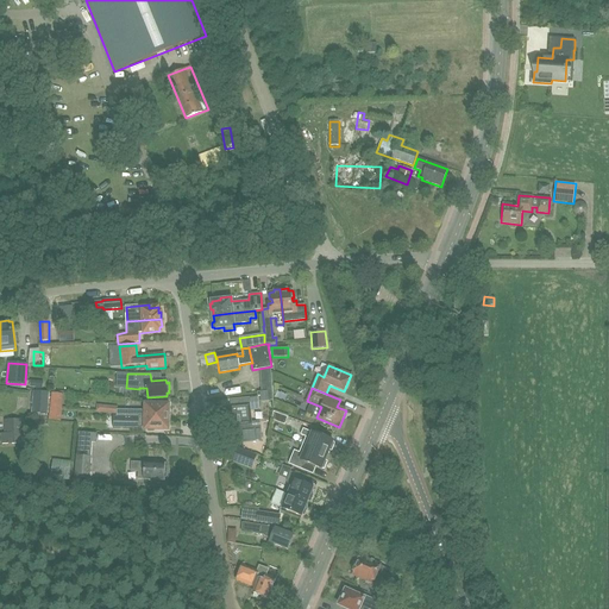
[(48,414),(49,393),(33,391),(31,413),(48,414)]
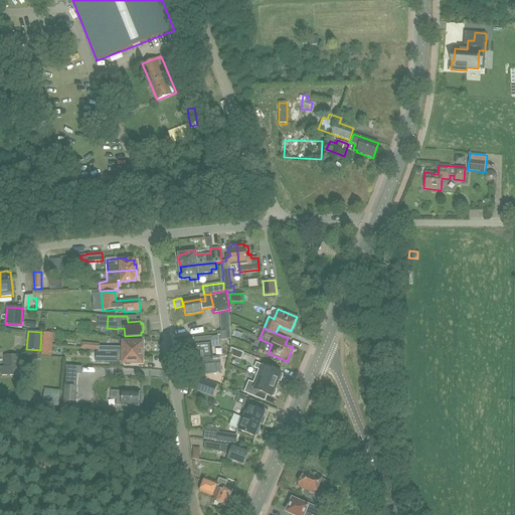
[(230,339),(230,331),(221,332),(217,332),(218,336),(194,338),(195,344),(188,344),(190,361),(194,361),(195,368),(204,367),(204,374),(221,372),(220,365),(221,365),(220,357),(213,357),(212,347),(219,346),(218,340),(230,339)]
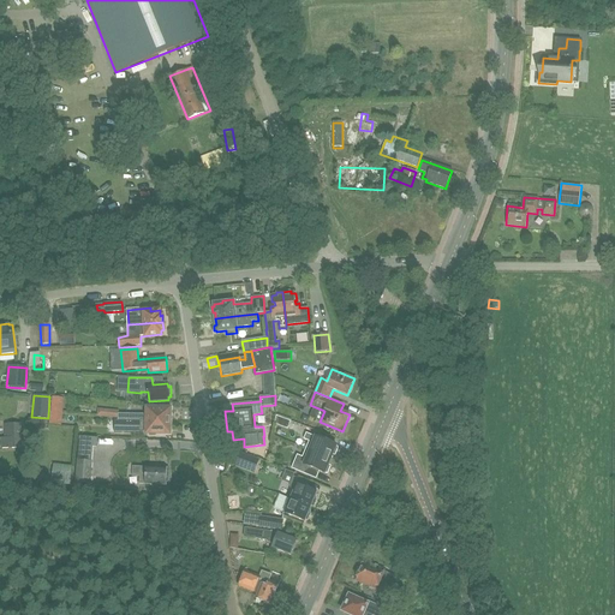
[(64,399),(52,398),(51,411),(63,412),(64,399)]
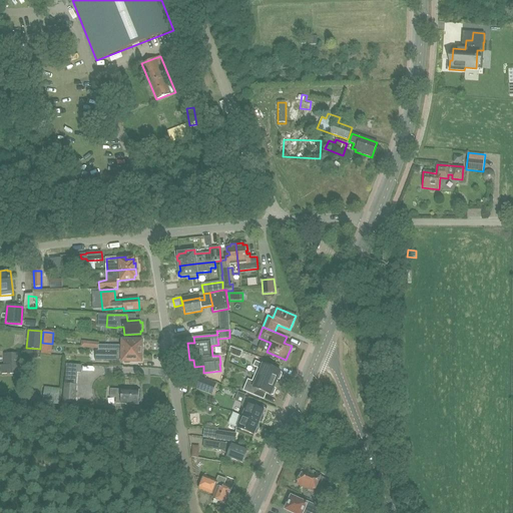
[(103,351),(141,352),(141,342),(123,341),(123,346),(98,345),(98,343),(81,341),(81,347),(98,349),(103,350),(103,351)]
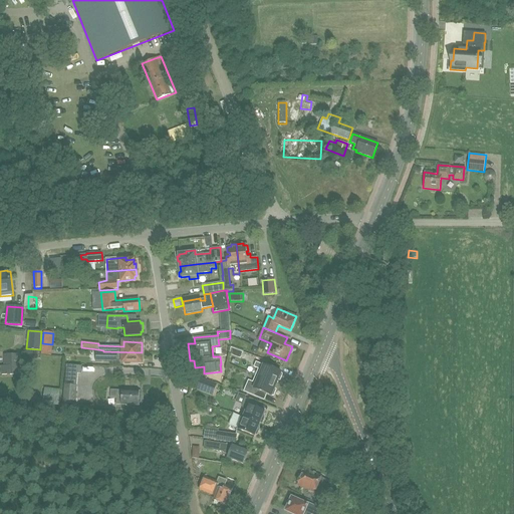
[(51,349),(52,344),(42,343),(41,354),(49,355),(49,349),(51,349)]
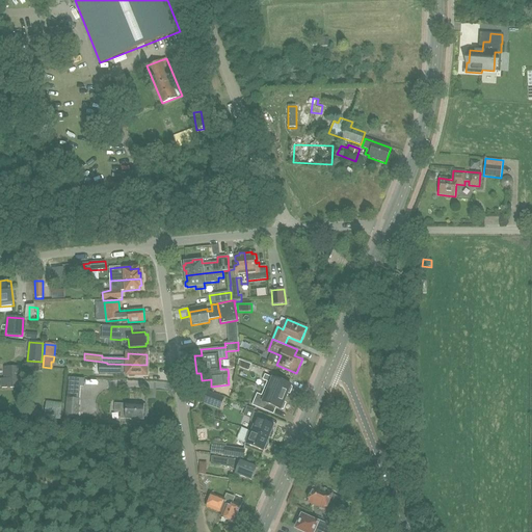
[(239,360),(237,367),(248,371),(251,365),(239,360)]
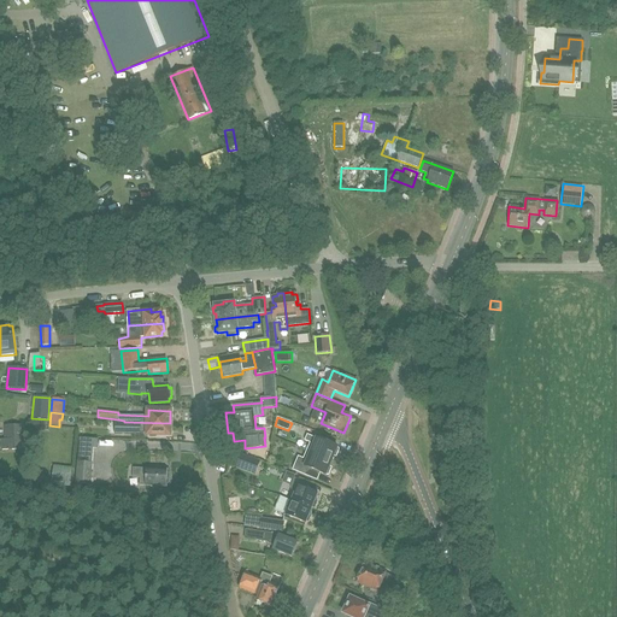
[(170,435),(170,423),(124,422),(124,421),(118,419),(118,428),(148,429),(148,434),(170,435)]
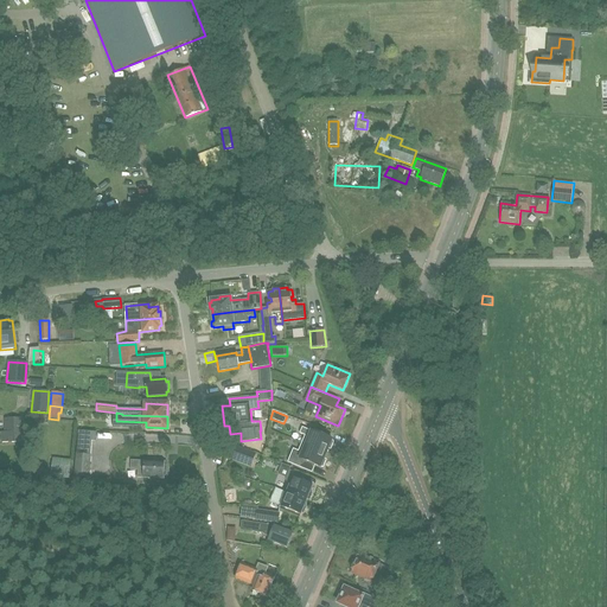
[(21,442),(20,419),(5,419),(5,433),(1,433),(1,442),(21,442)]
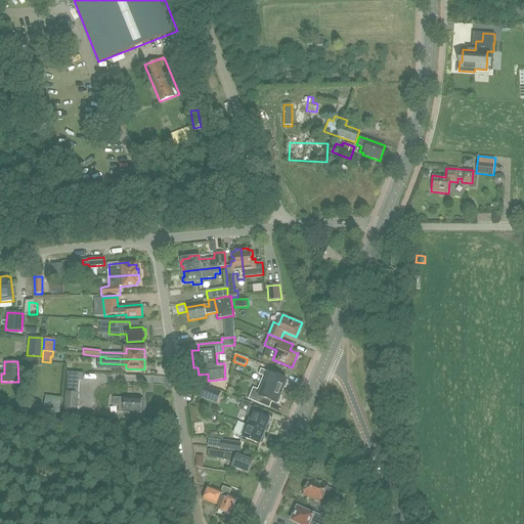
[(288,380),(268,372),(267,372),(261,369),(259,375),(263,377),(260,383),(282,392),(285,388),(286,388),(289,382),(287,381),(288,380)]
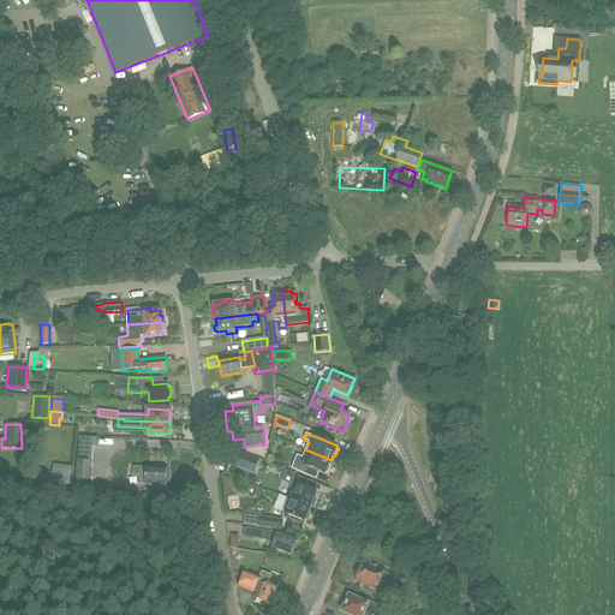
[(332,460),(305,449),(302,458),(297,455),(291,469),(316,479),(320,472),(326,475),(326,473),(327,475),(330,466),(329,465),(332,460)]
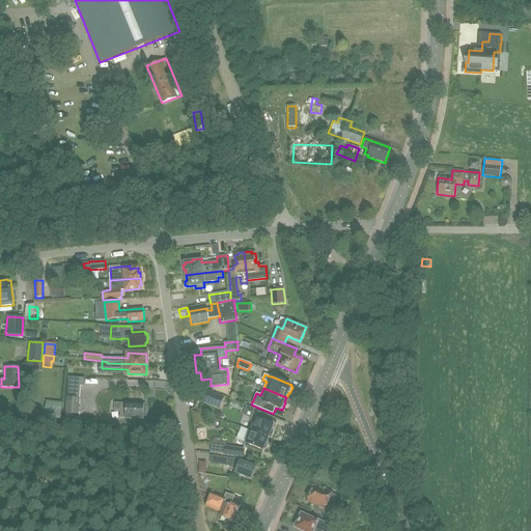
[(220,406),(224,397),(206,390),(202,398),(220,406)]
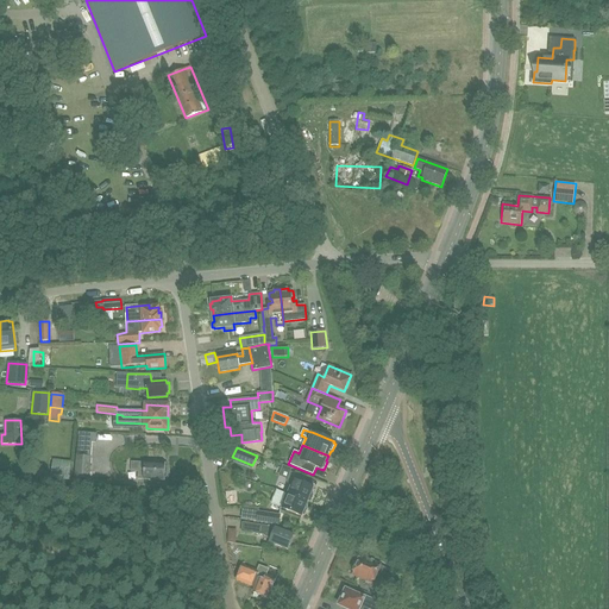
[(92,457),(92,450),(77,449),(76,454),(74,477),(89,478),(90,457),(92,457)]
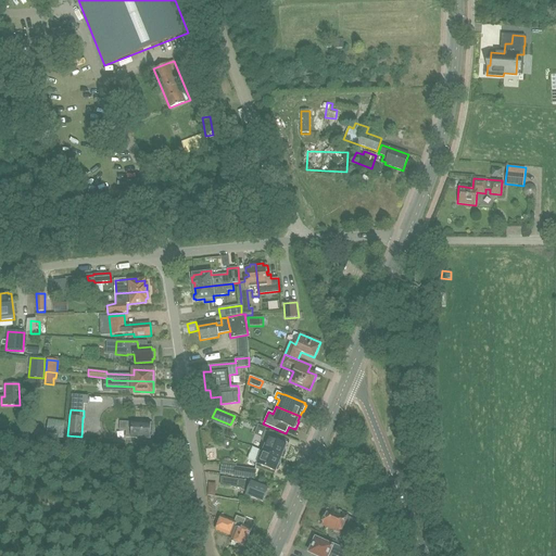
[(62,440),(64,421),(48,419),(46,438),(62,440)]
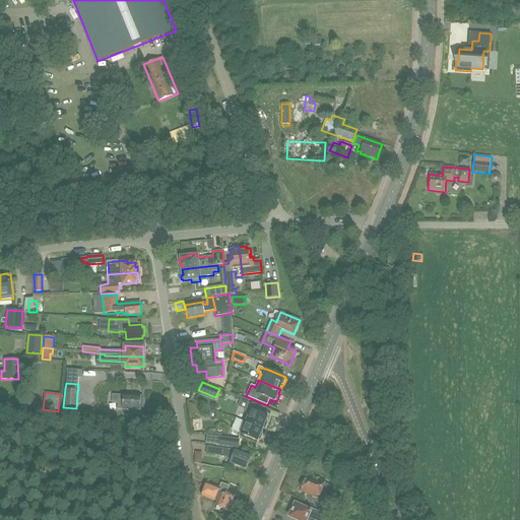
[(99,392),(89,393),(89,401),(100,401),(99,392)]
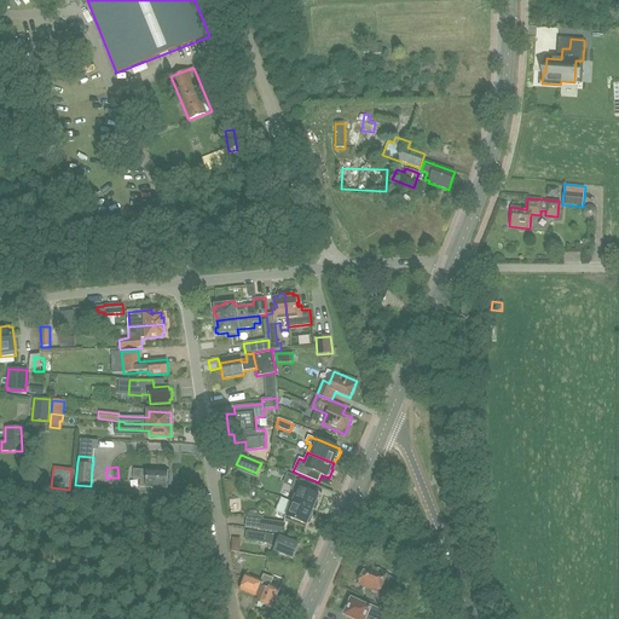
[(167,487),(169,485),(169,481),(167,480),(167,472),(134,469),(133,479),(140,479),(139,486),(167,487)]
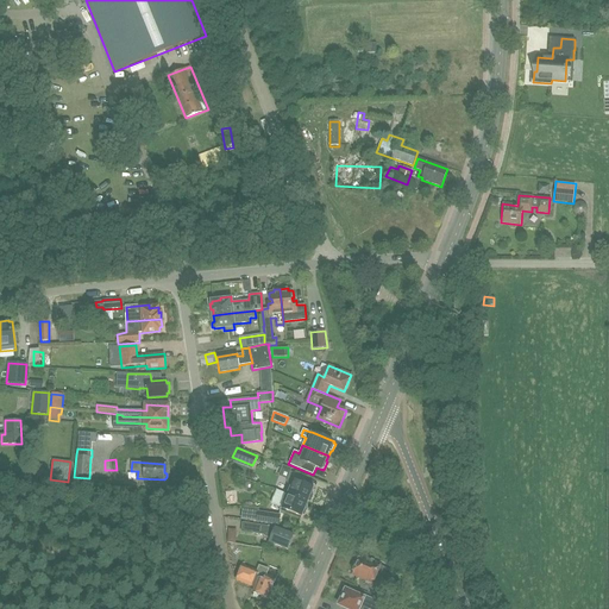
[(286,494),(307,502),(308,501),(311,502),(313,495),(311,495),(313,488),(300,483),(302,477),(290,472),(287,481),(288,484),(289,484),(286,494)]
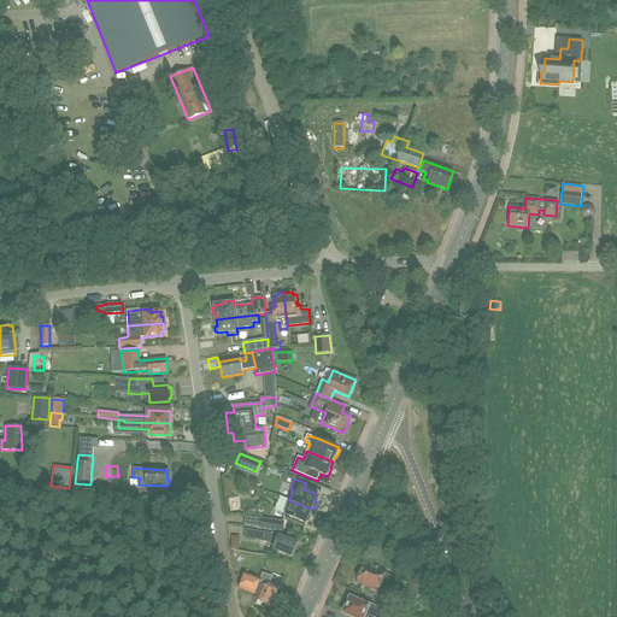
[(309,516),(311,509),(289,500),(283,515),(305,523),(306,522),(309,522),(311,517),(309,516)]
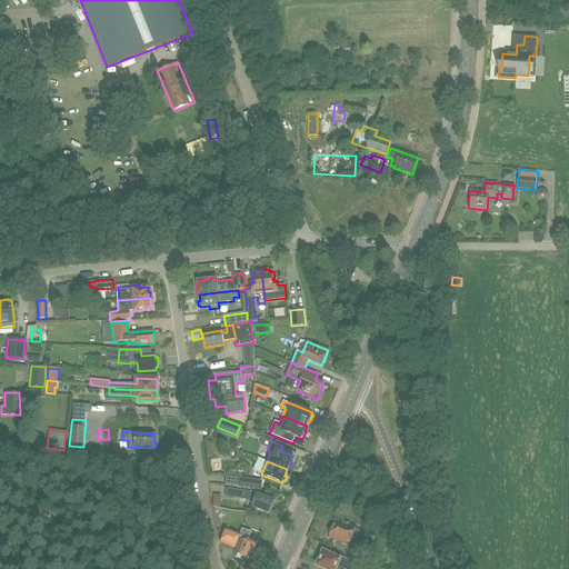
[(260,491),(262,481),(242,478),(242,475),(229,472),(227,486),(239,488),(260,491)]
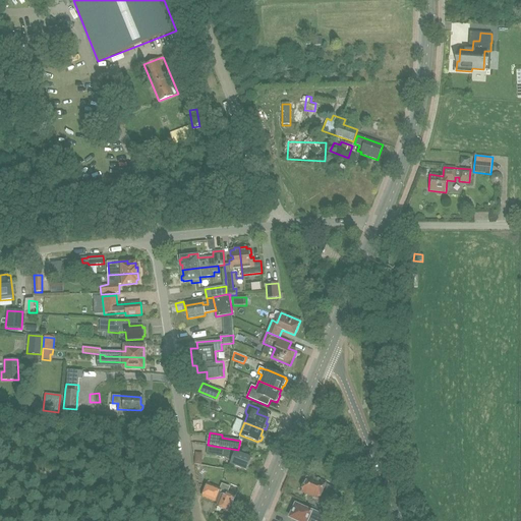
[(234,453),(227,450),(207,447),(206,455),(224,457),(232,460),(230,464),(246,470),(250,458),(236,452),(234,453)]
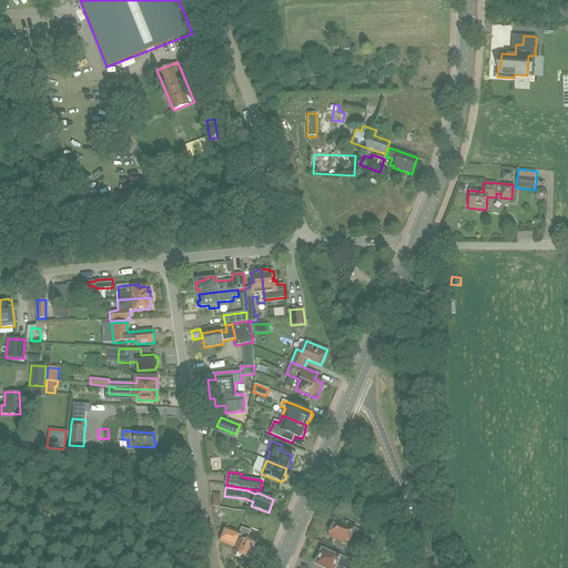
[(330,528),(328,531),(330,534),(328,535),(347,543),(350,537),(361,541),(365,531),(335,519),(332,527),(330,528)]
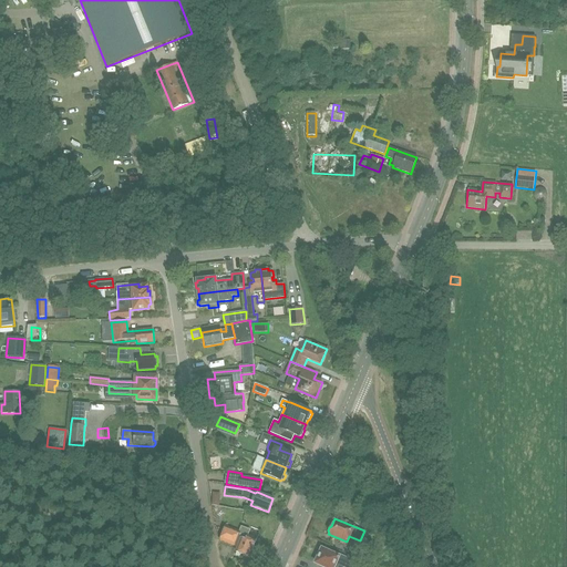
[(247,536),(250,529),(241,527),(239,533),(225,527),(219,540),(237,547),(236,552),(249,557),(251,549),(253,549),(257,540),(247,536)]
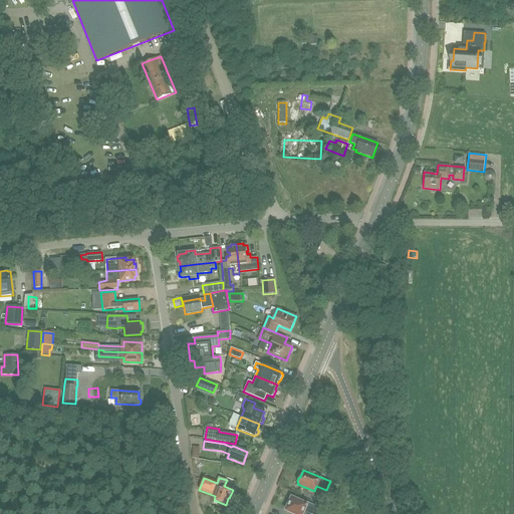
[(324,513),(327,509),(315,504),(315,506),(302,500),(301,502),(291,498),(286,511),(293,513),(292,513),(324,513)]
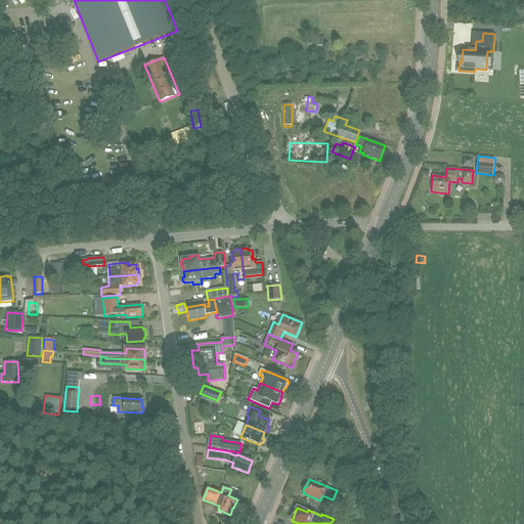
All buildings are outlined.
